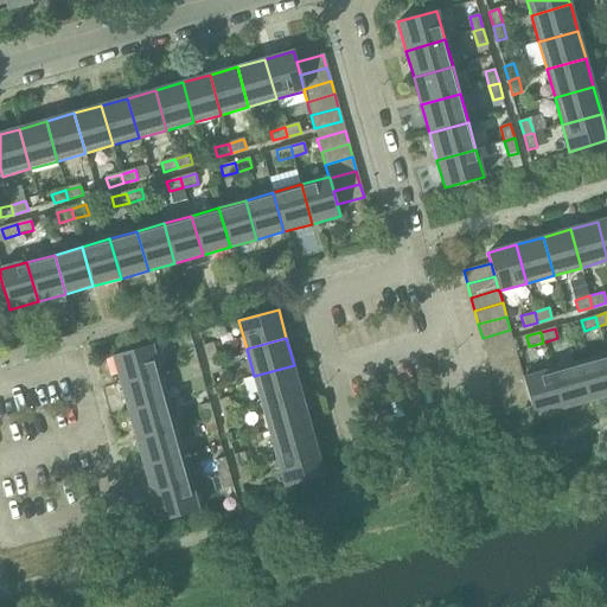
[(485,349),(489,362),(517,353),(513,340),(485,349)]
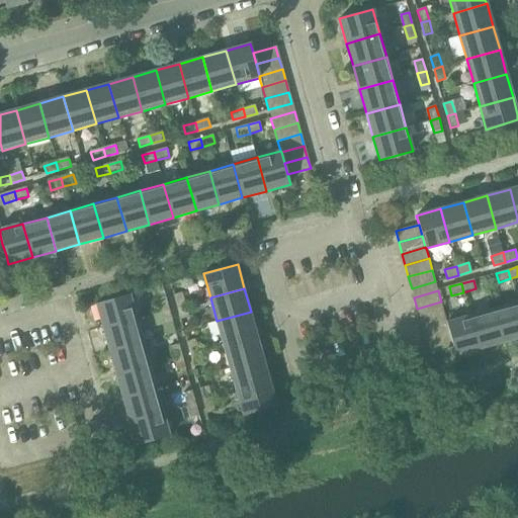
[(174,295),(178,308),(186,305),(183,292),(174,295)]
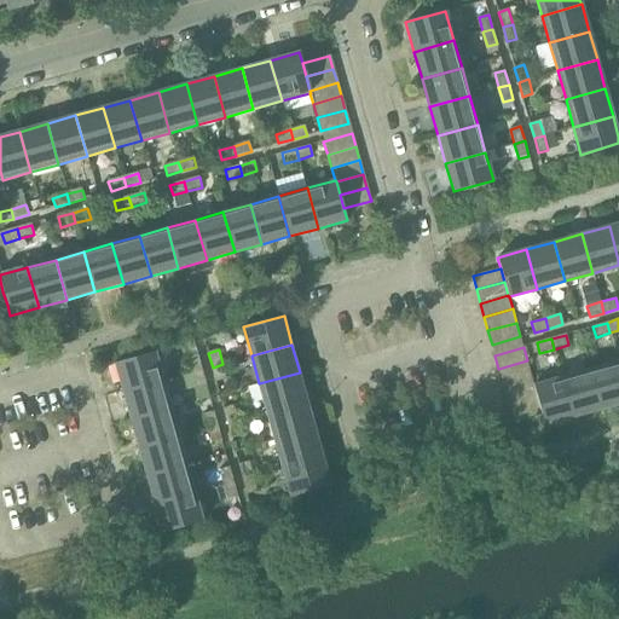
[(116,364),(123,393),(163,381),(155,353),(116,364)]
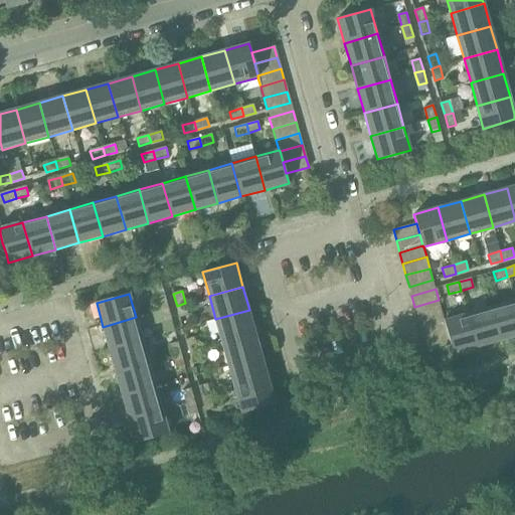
[(157,298),(160,310),(169,308),(165,296),(157,298)]
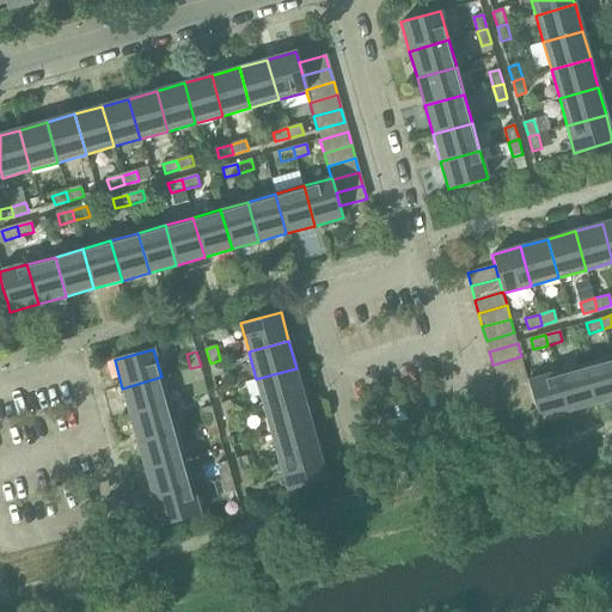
[(497,378),(525,369),(521,356),(493,365),(497,378)]
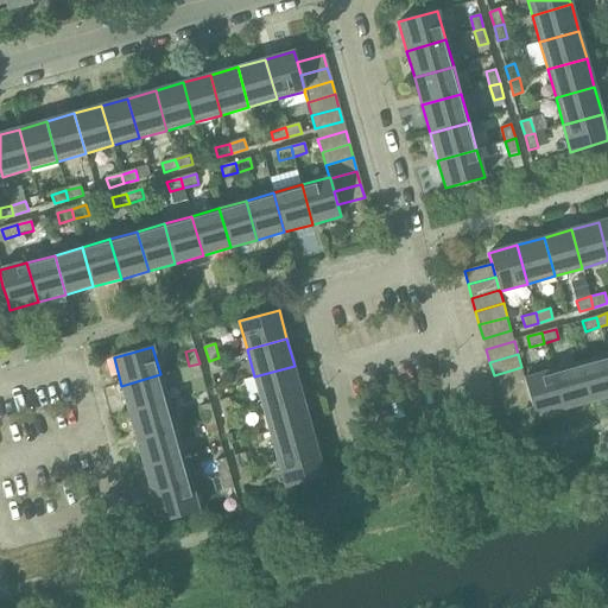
[(580,362),(590,401),(607,397),(607,360),(607,355),(580,362)]
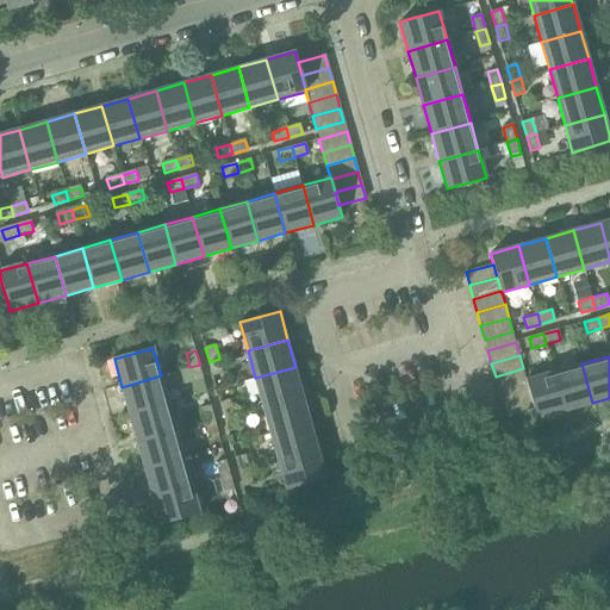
[(210,362),(213,375),(223,373),(219,359),(210,362)]
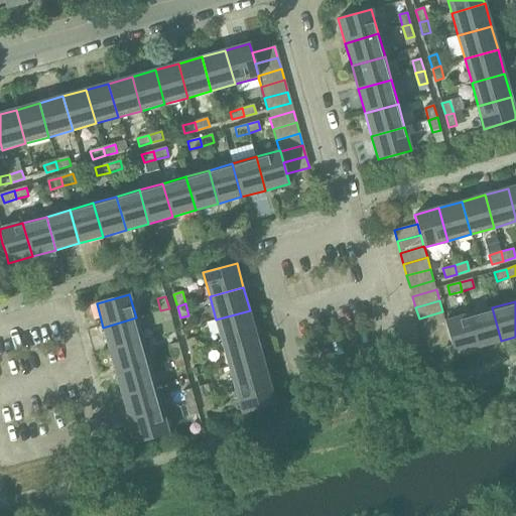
[(492,307),(469,314),(478,348),(501,341),(492,307)]
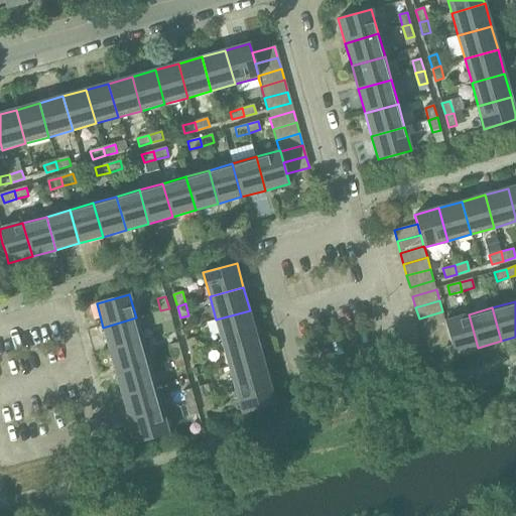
[(164,323),(172,319),(169,308),(160,310),(163,321),(164,323)]
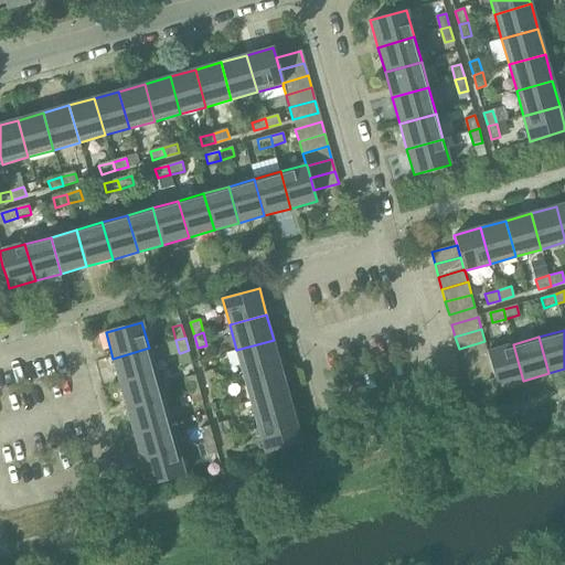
[(162,344),(157,347),(159,354),(167,352),(168,356),(177,354),(180,353),(179,352),(176,340),(162,344)]
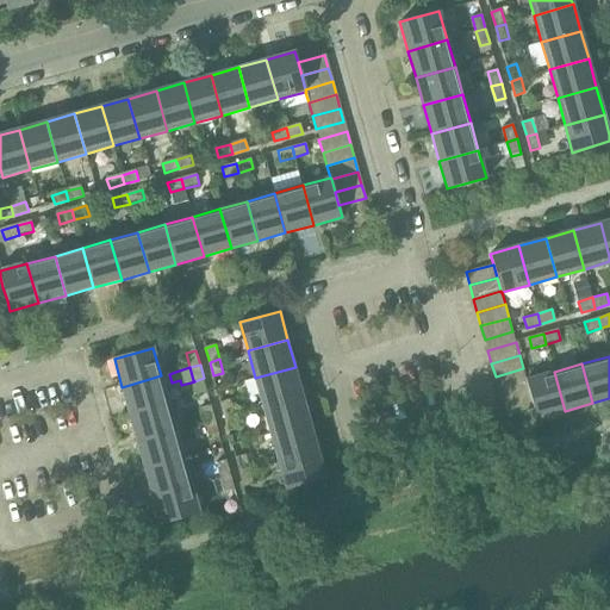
[(255,378),(263,405),(303,394),(296,367),(255,378)]
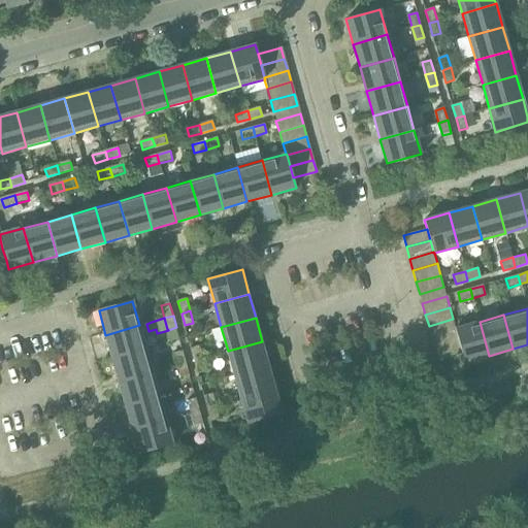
[(432,337),(456,331),(455,329),(456,329),(453,319),(429,326),(432,337)]
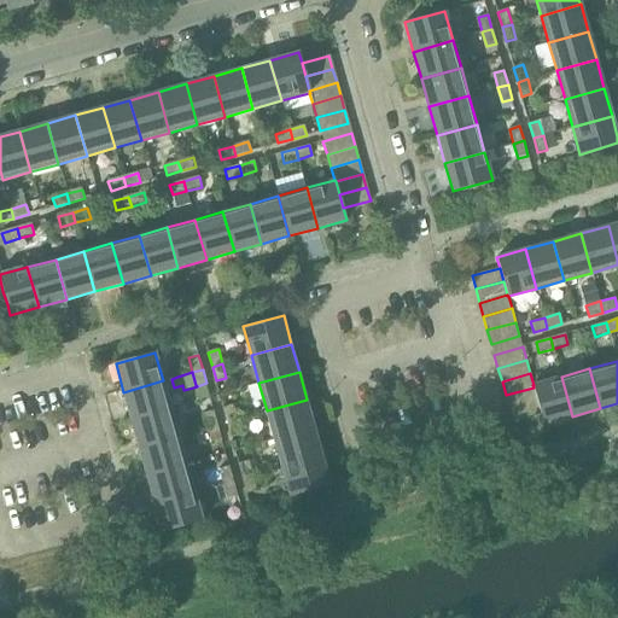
[(544,424),(572,417),(561,377),(534,385),(532,385),(534,388),(537,401),(541,414),(544,424)]
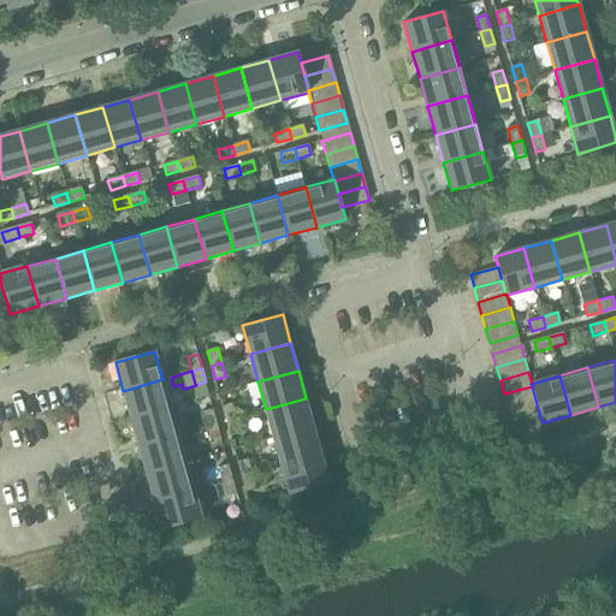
[(123,391),(131,419),(170,407),(163,379),(123,391)]
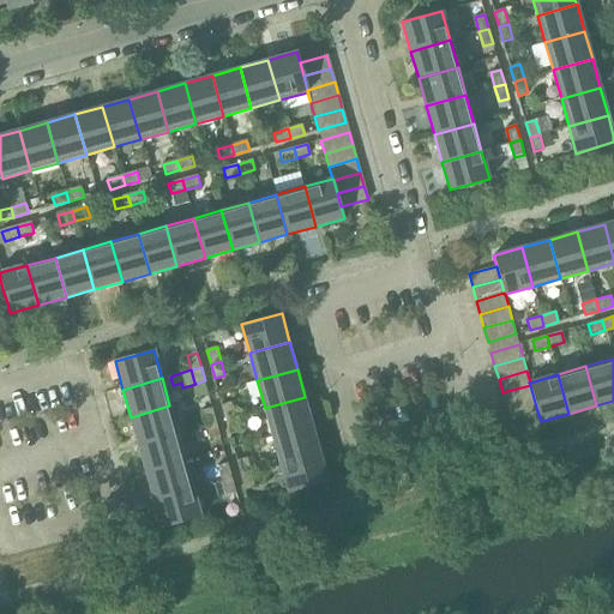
[(506,407),(534,398),(530,385),(503,392),(506,407)]
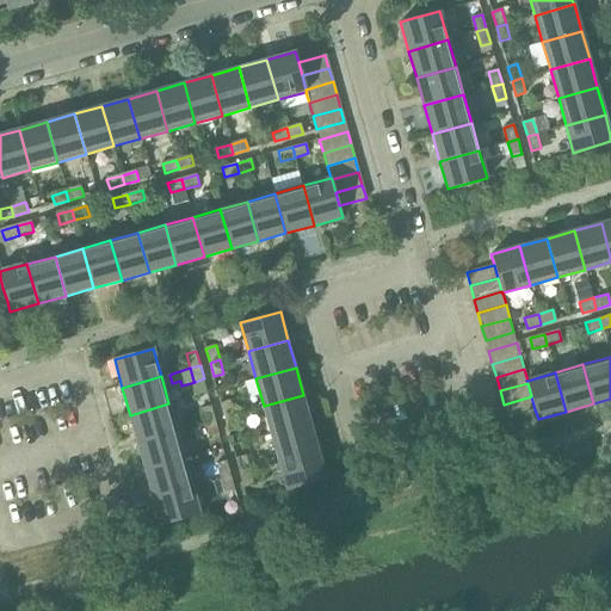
[(264,406),(271,434),(312,423),(303,395),(264,406)]
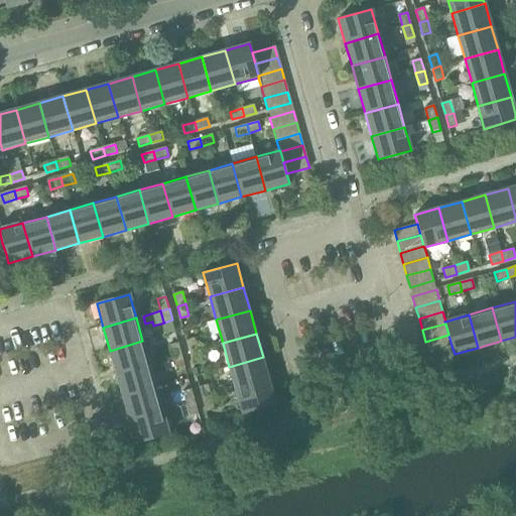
[(428,353),(452,346),(448,335),(425,342),(428,353)]
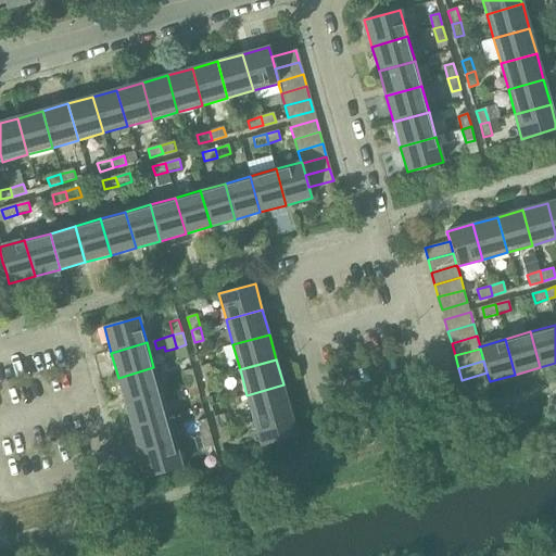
[(201,367),(205,379),(214,377),(210,365),(201,367)]
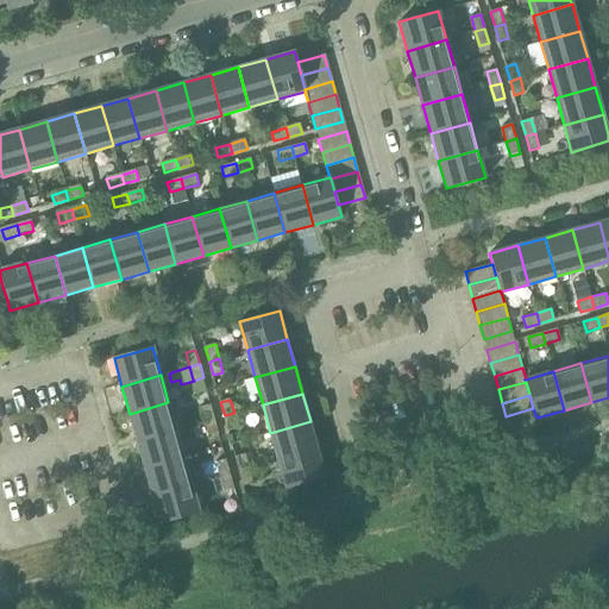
[(130,414),(137,441),(176,429),(168,402),(130,414)]
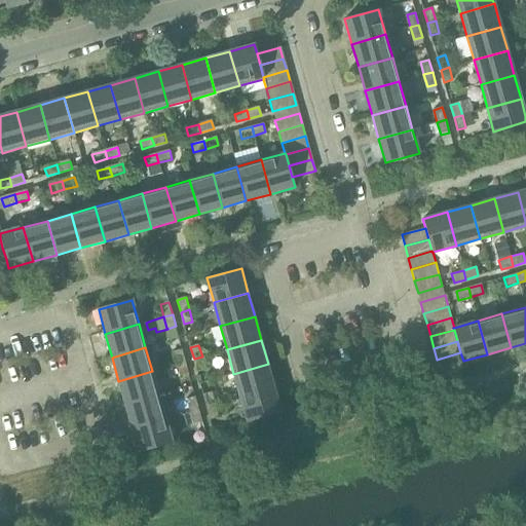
[(174,351),(177,364),(185,362),(182,349),(174,351)]
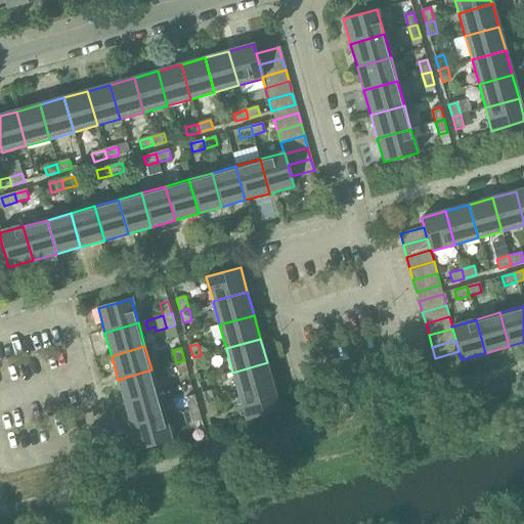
[(205,367),(202,355),(193,357),(197,369),(205,367)]
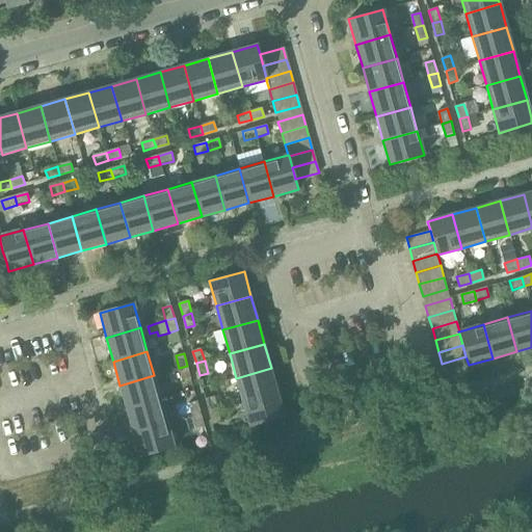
[(191,377),(187,366),(179,368),(182,380),(191,377)]
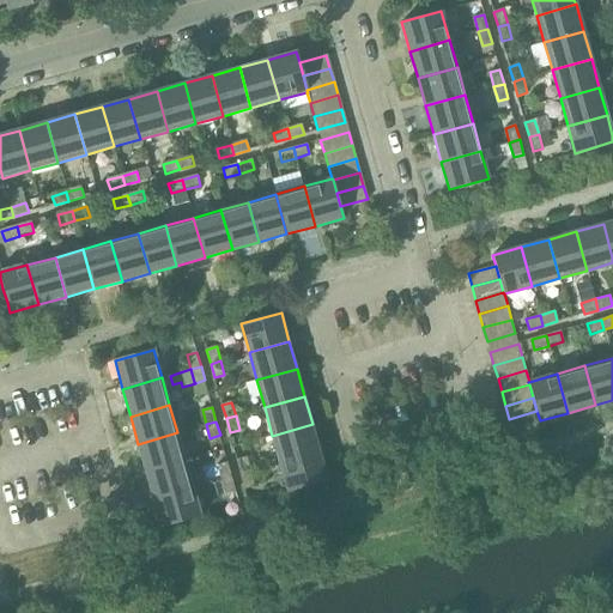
[(320,453),(313,424),(272,436),(280,463),(320,453)]
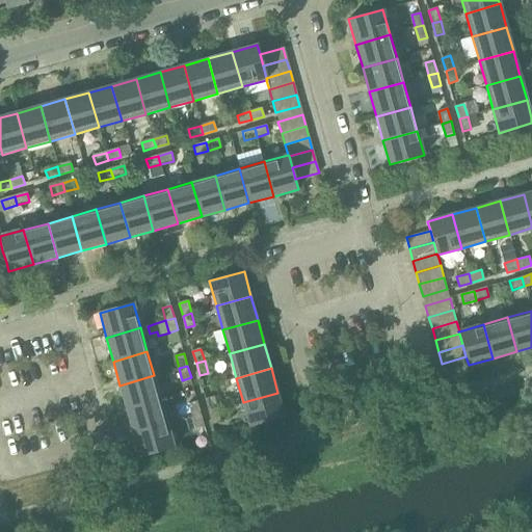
[(120,386),(127,409),(160,400),(154,375),(120,386)]
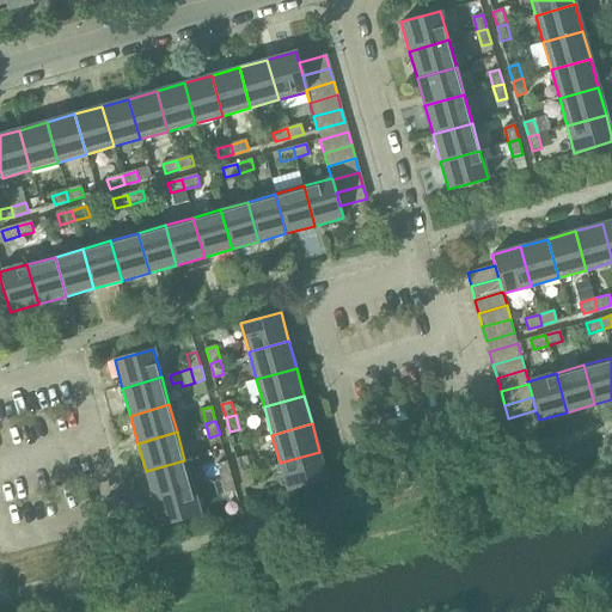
[(328,481),(319,452),(280,463),(288,491),(328,481)]
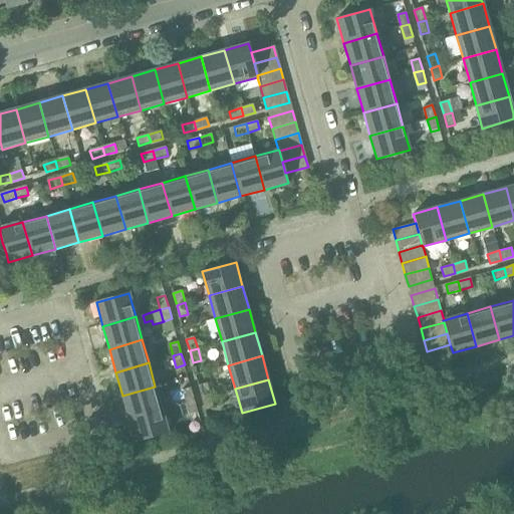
[(200,387),(203,399),(211,396),(208,384),(200,387)]
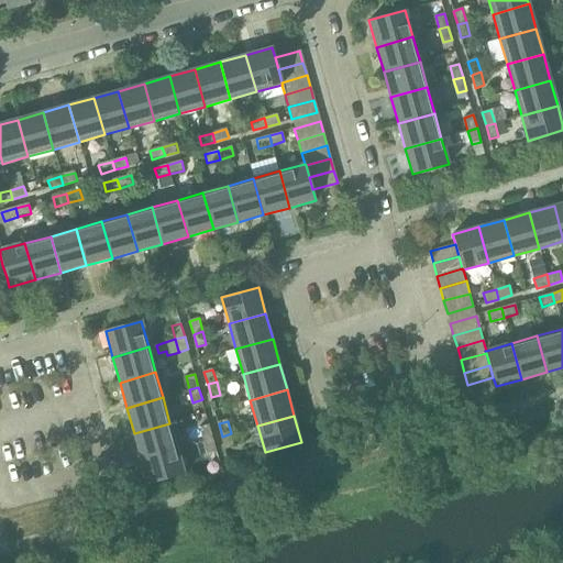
[(134,433),(141,459),(177,449),(169,423),(134,433)]
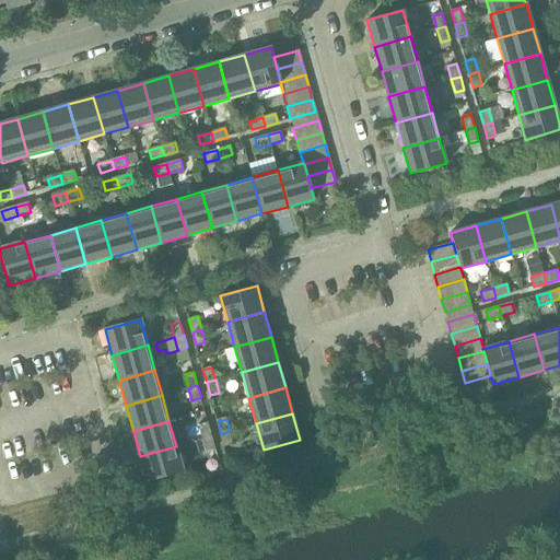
[(202,439),(212,436),(208,424),(199,427),(202,439)]
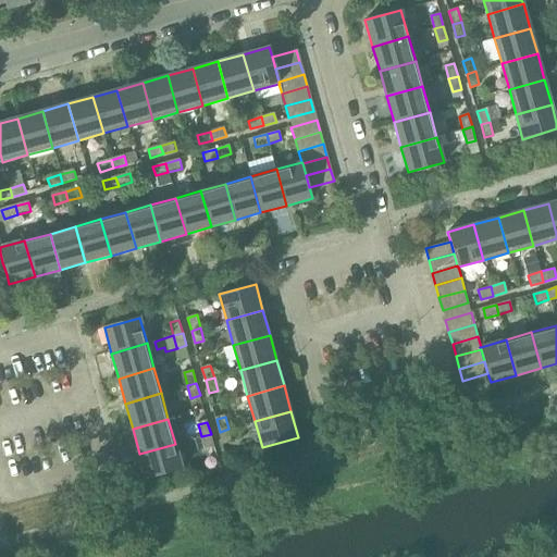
[(232,441),(229,429),(220,432),(223,444),(232,441)]
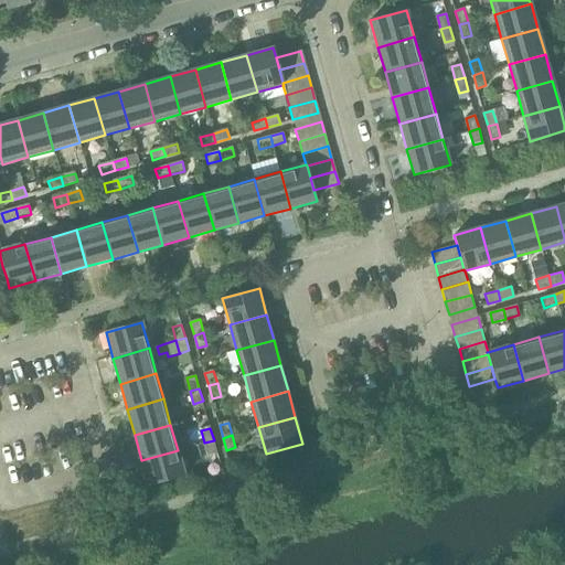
[(217,452),(214,440),(204,443),(208,455),(217,452)]
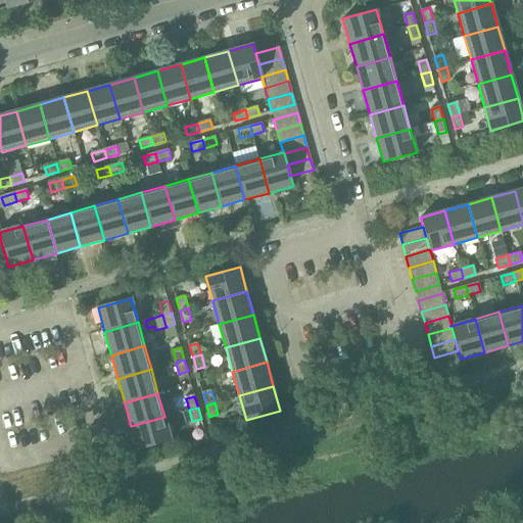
[(138,450),(171,441),(164,417),(131,426),(138,450)]
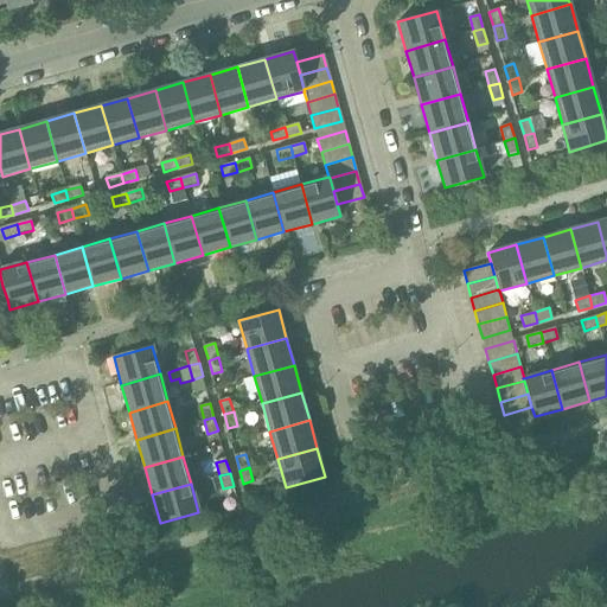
All buildings are outlined.
